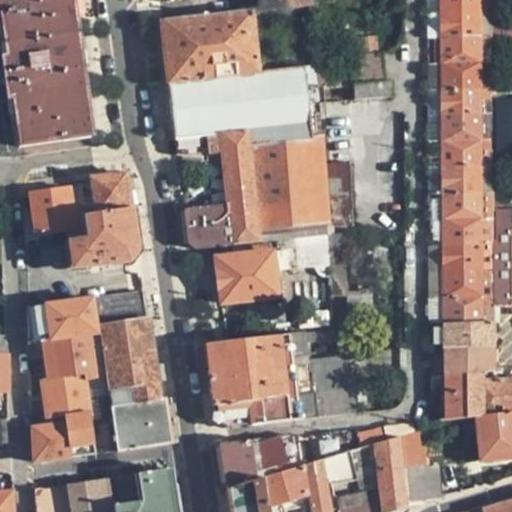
[(0,0),(0,6),(12,6),(12,10),(5,11),(5,15),(1,16),(7,61),(3,61),(8,99),(13,99),(19,147),(90,137),(70,0),(0,0)]
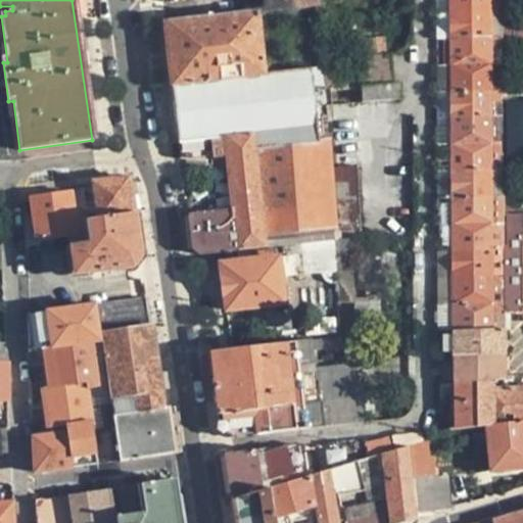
[(238,0),(240,14),(248,13),(256,12),(267,11),(266,0),(238,0)]
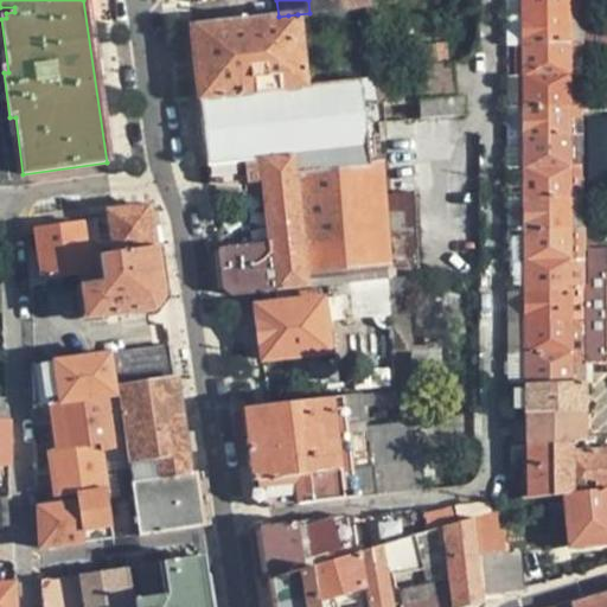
[(308,0),(310,13),(369,7),(368,0),(308,0)]
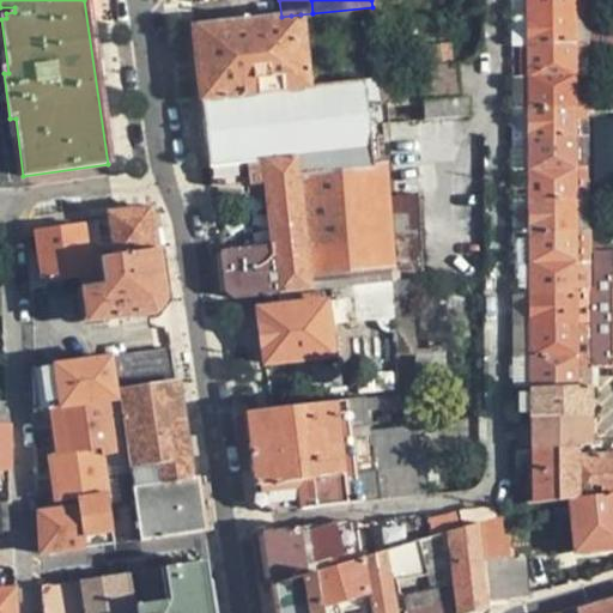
[(389,14),(389,12),(388,0),(371,0),(372,7),(372,16),(389,14)]
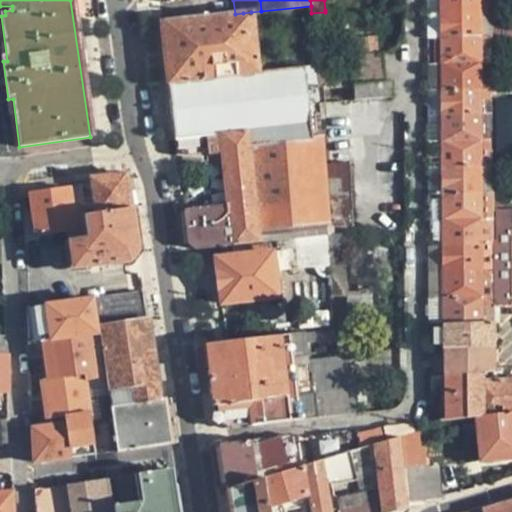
[(333,0),(324,0),(325,10),(334,9),(333,0)]
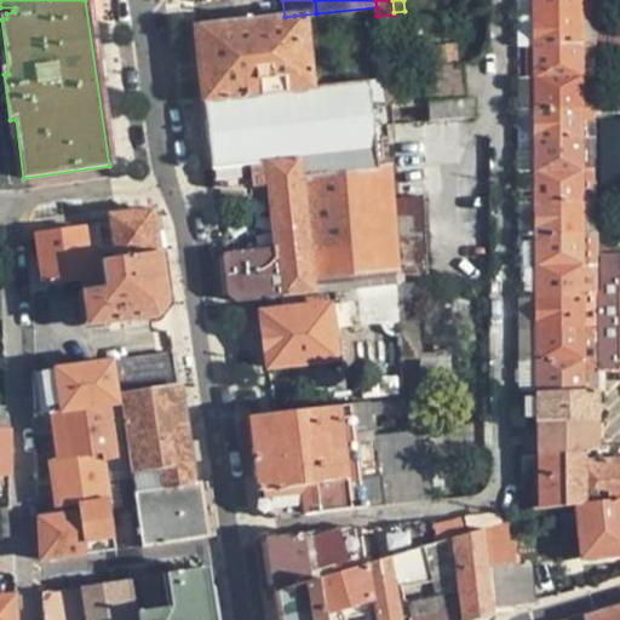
[(517,0),(518,17),(534,16),(534,0),(517,0)]
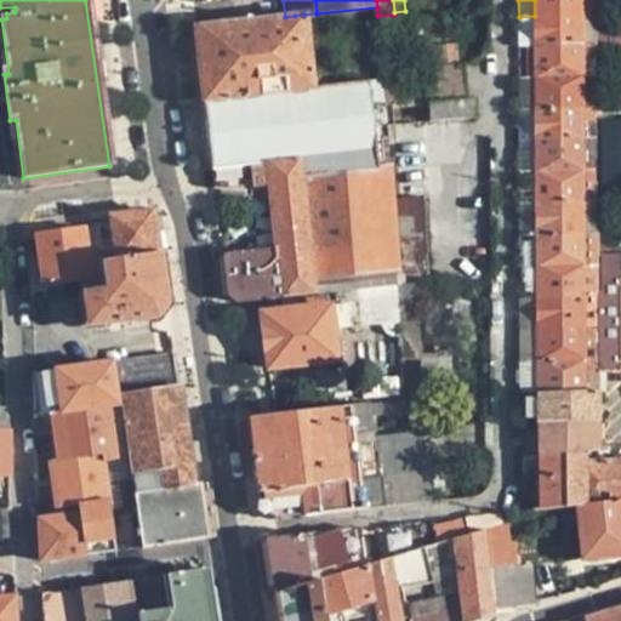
[(593,13),(593,0),(535,0),(535,16),(548,16),(593,13)]
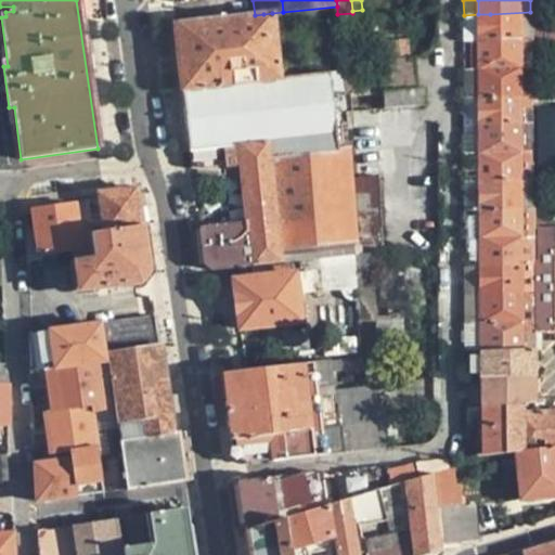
[(531,40),(531,27),(530,12),(490,14),(478,14),(478,41),(531,40)]
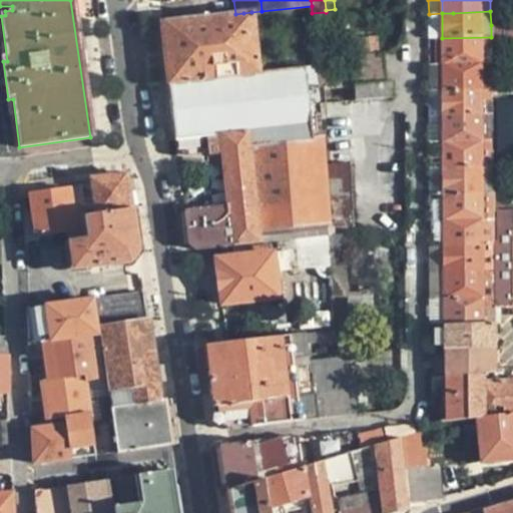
[(243,13),(235,14),(229,15),(229,24),(210,26),(209,17),(201,17),(162,22),(168,81),(194,79),(251,72),(259,72),(251,12),(243,13)]
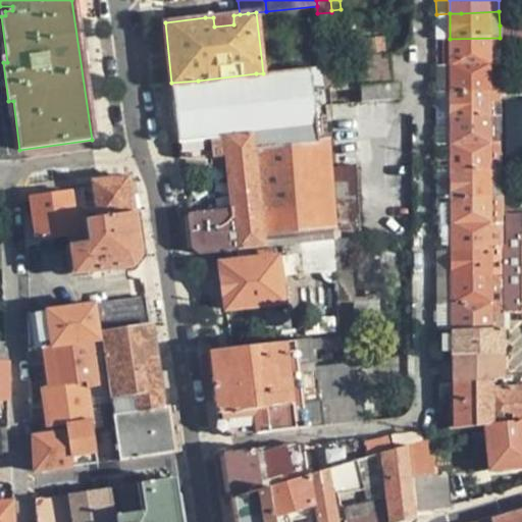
[(436,32),(436,39),(442,39),(450,39),(450,13),(436,14),(436,32)]
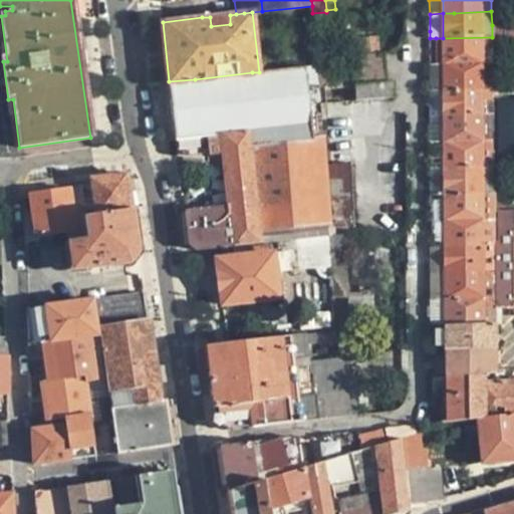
[(230,15),(210,17),(211,26),(230,24),(230,15)]
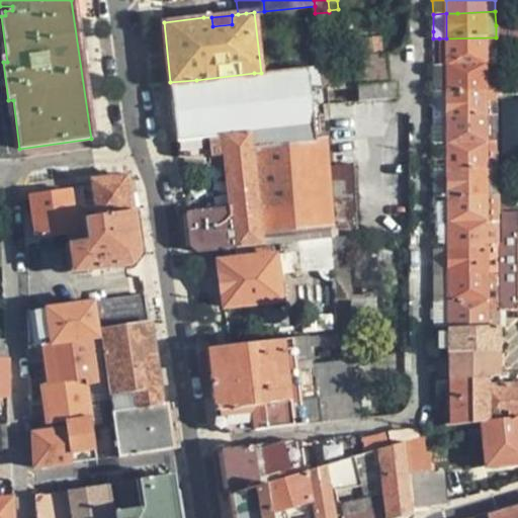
[(517,24),(496,25),(496,37),(496,39),(517,38),(517,24)]
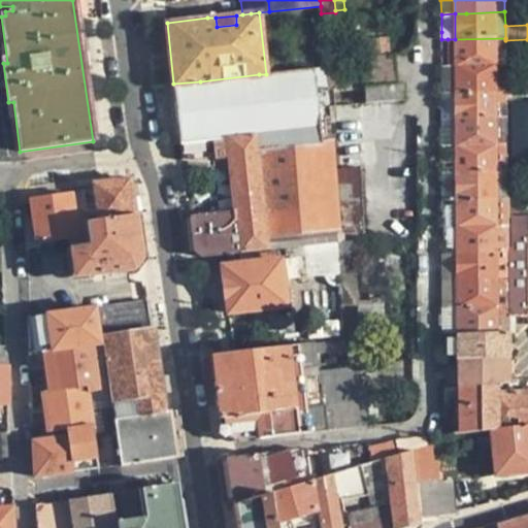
[(362,70),(324,73),(326,91),(395,86),(397,86),(395,56),(390,56),(389,37),(368,39),(369,58),(362,58),(362,70)]
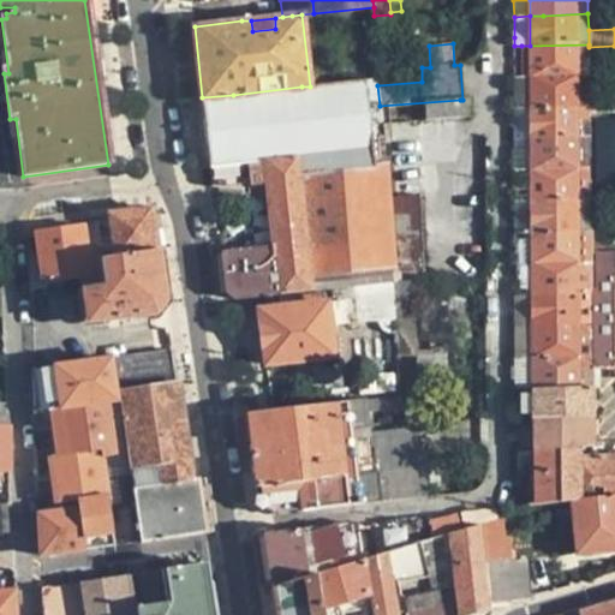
[(589,76),(589,47),(589,45),(530,46),(531,77),(589,76)]
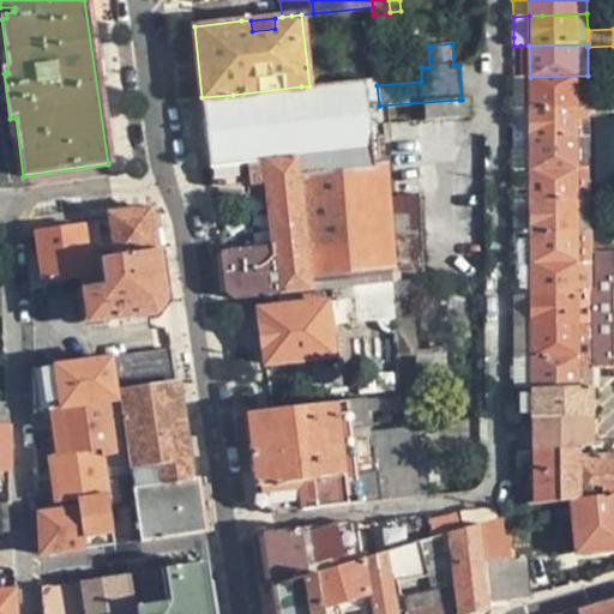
[(588,107),(588,76),(530,77),(530,109),(588,107)]
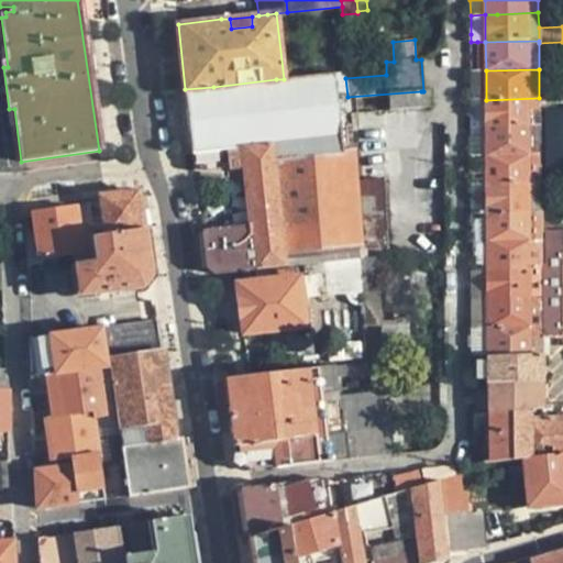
[(477,70),(471,70),(471,100),(486,100),(486,70),(477,70)]
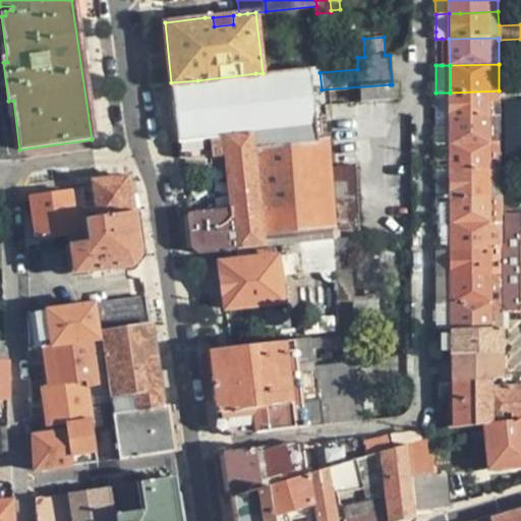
[(188,215),(193,253),(332,239),(332,232),(322,90),(320,72),(320,67),(263,73),(255,73),(197,80),(171,82),(181,162),(211,161),(212,166),(227,164),(232,210),(188,215)]
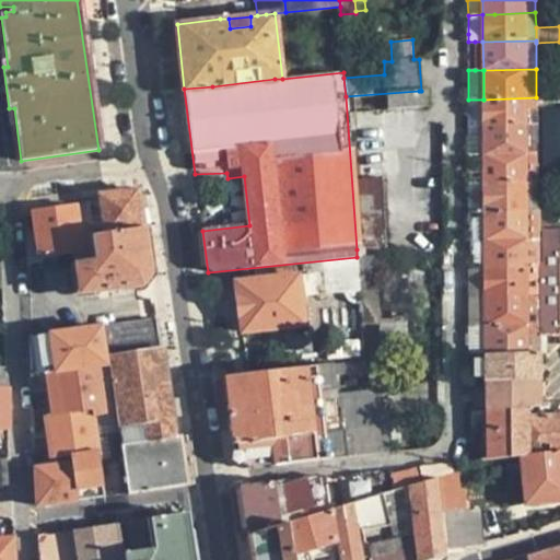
[(421,131),(419,91),(346,96),(357,249),(386,247),(382,150),(417,148),(421,131)]
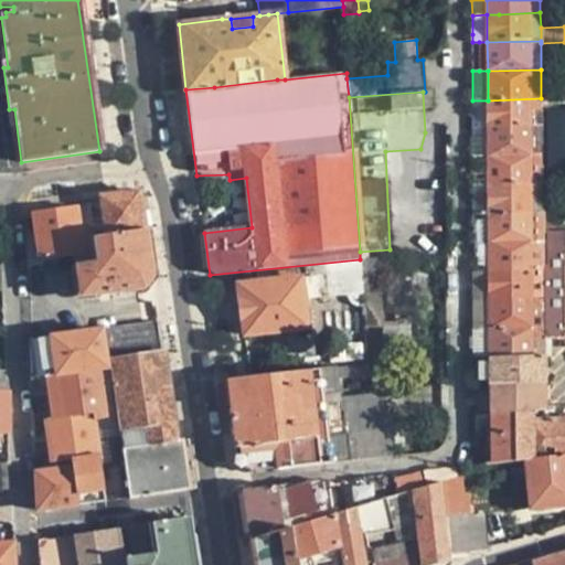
[(542,126),(541,106),(541,98),(488,100),(488,128),(493,127),(542,126)]
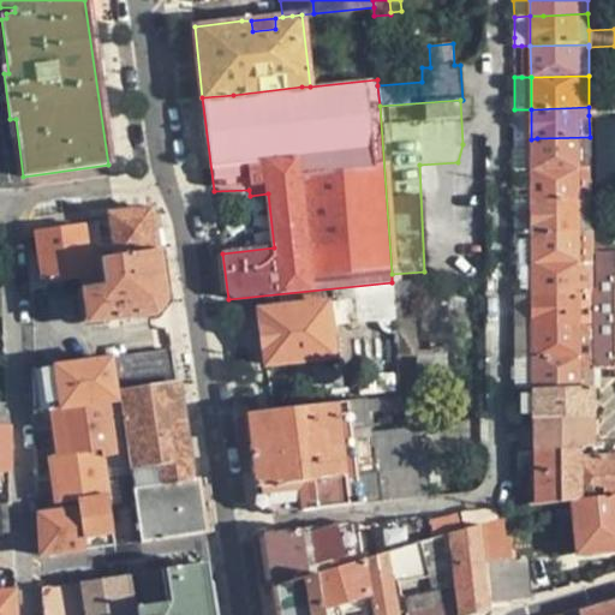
[(590,168),(590,137),(537,138),(531,139),(531,171),(590,168)]
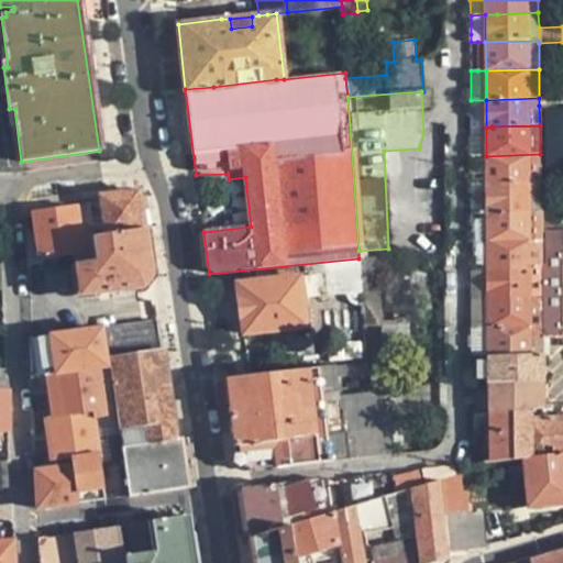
[(486,128),(472,128),(472,142),(472,156),(486,156),(486,128)]
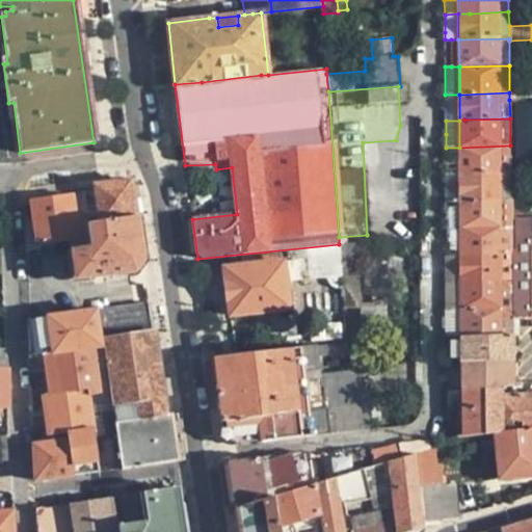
[(510,173),(510,145),(459,148),(459,175),(472,174),(510,173)]
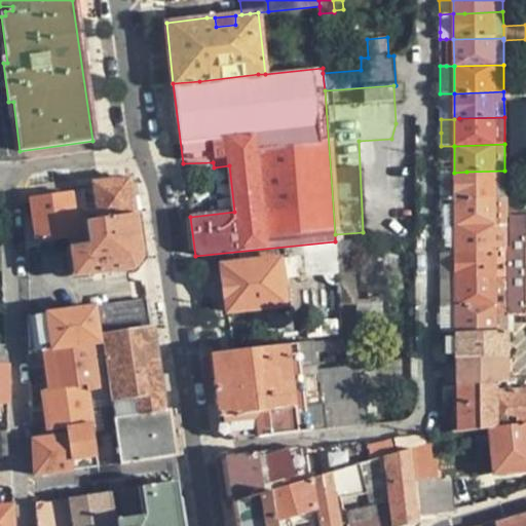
[(441,146),(441,173),(454,173),(454,146),(441,146)]
